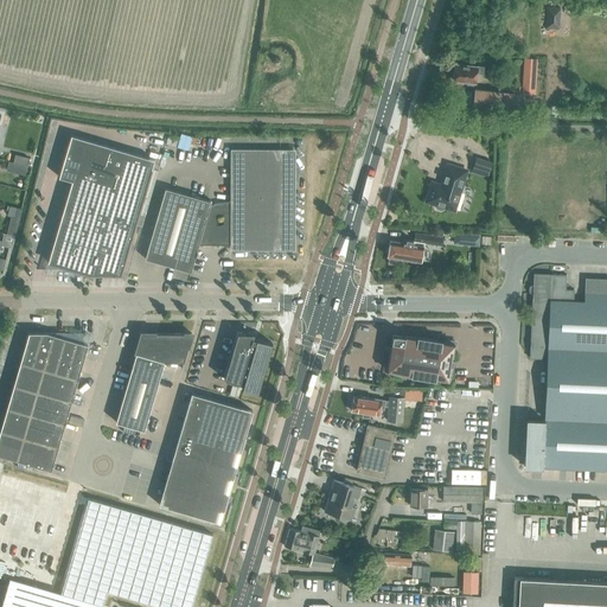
[(558,30),(560,7),(547,7),(545,29),(558,30)]
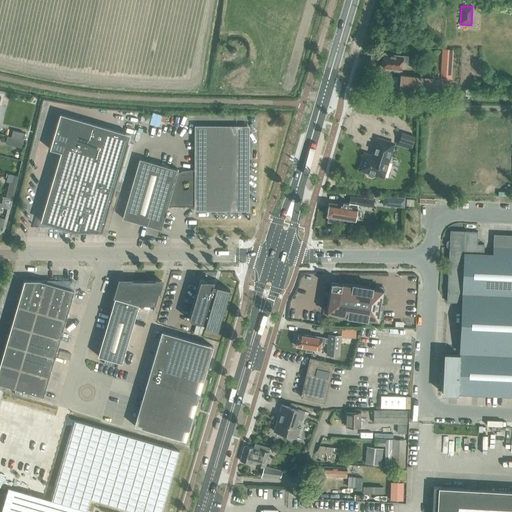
[(440,80),(451,81),(453,50),(442,49),(440,80)]
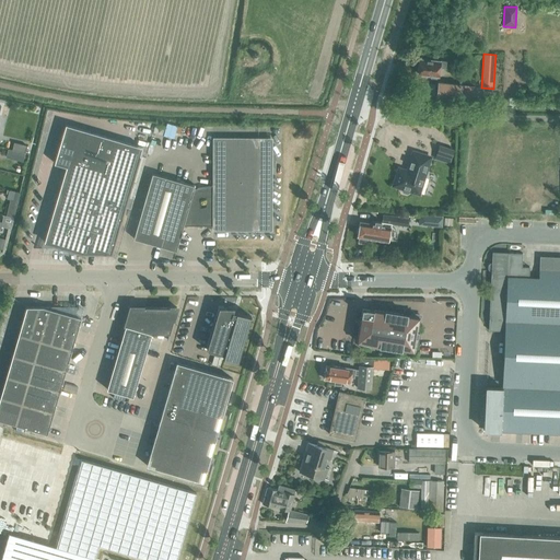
[(431,77),(430,79),(436,80),(438,78),(439,78),(440,68),(446,69),(446,62),(441,61),(441,62),(420,59),(418,74),(431,77)]
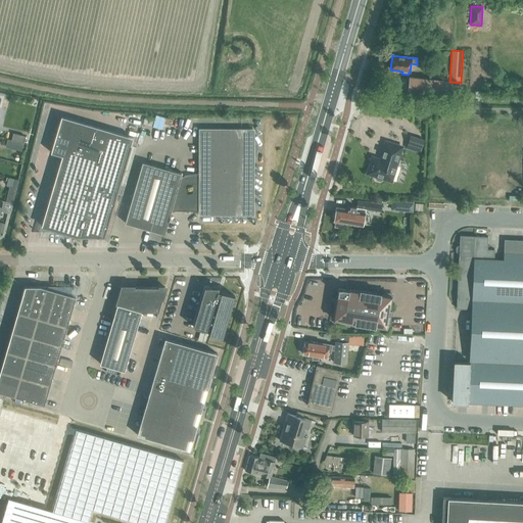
[(442,81),(431,80),(410,77),(408,91),(429,94),(430,91),(441,92),(442,81)]
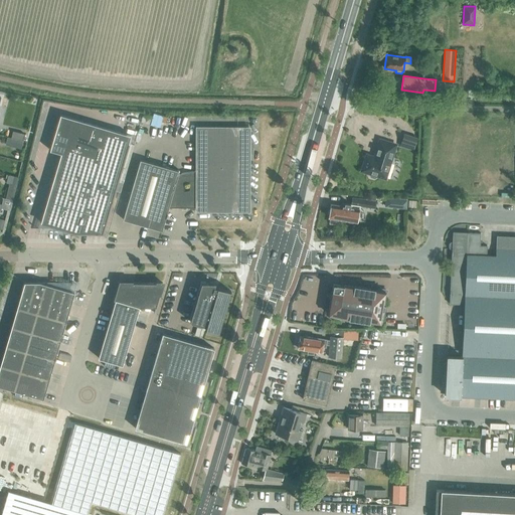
[(61,154),(40,222),(74,232),(102,232),(130,136),(60,116),(50,150),(61,154)]
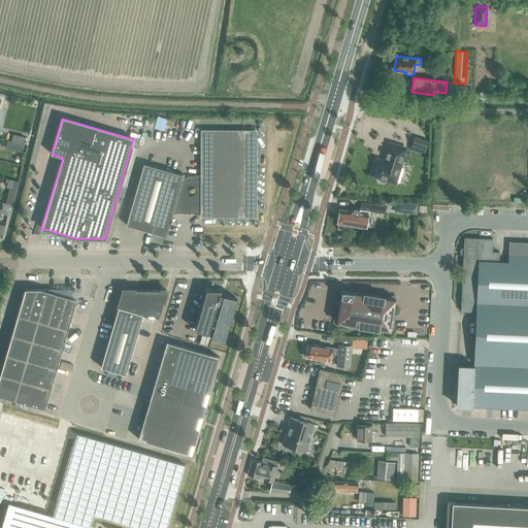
[(143,164),(126,225),(152,233),(166,237),(173,213),(200,213),(201,216),(255,216),(255,130),(201,130),(201,175),(183,179),(184,175),(170,171),(169,171),(143,164)]
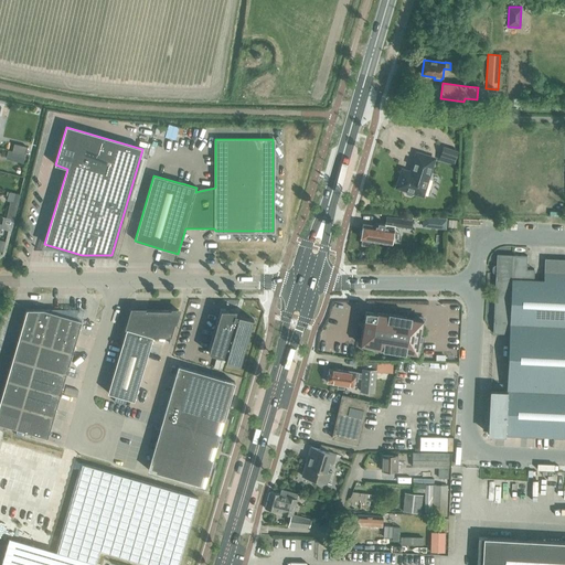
[(19,153),(25,155),(27,147),(14,144),(12,151),(19,153)]
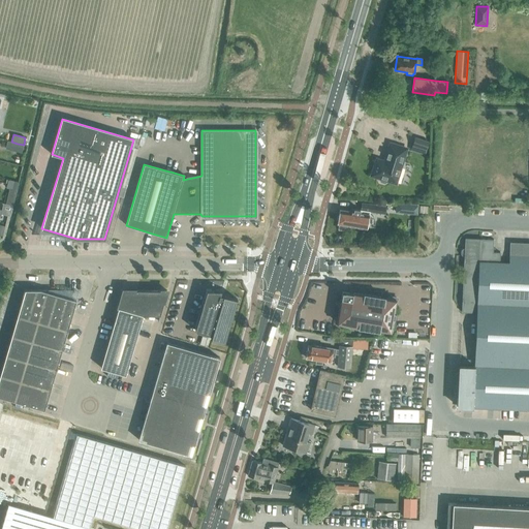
[(429,143),(415,138),(413,146),(427,150),(429,143)]
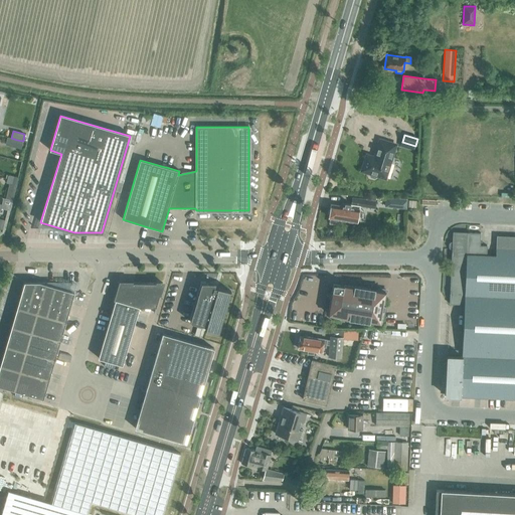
[(370,178),(374,179),(376,178),(377,176),(385,178),(395,145),(380,140),(374,158),(366,155),(362,171),(370,173),(369,176),(370,178)]
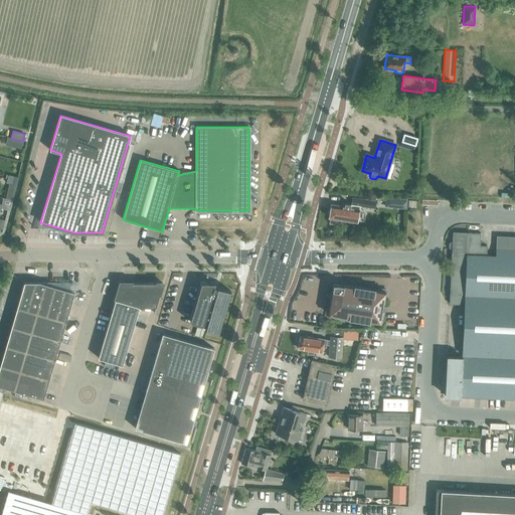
[(385,197),(384,206),(405,209),(406,200),(385,197)]
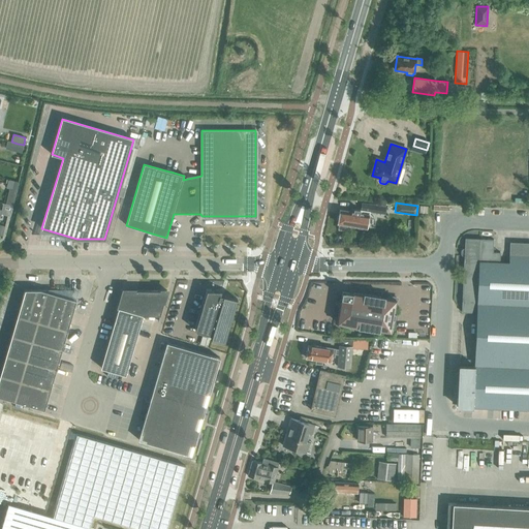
[(354,209),(353,212),(352,212),(340,210),(338,222),(338,224),(340,224),(339,229),(346,230),(347,225),(358,227),(367,228),(370,212),(384,215),(385,207),(378,206),(367,204),(365,211),(361,210),(354,209)]
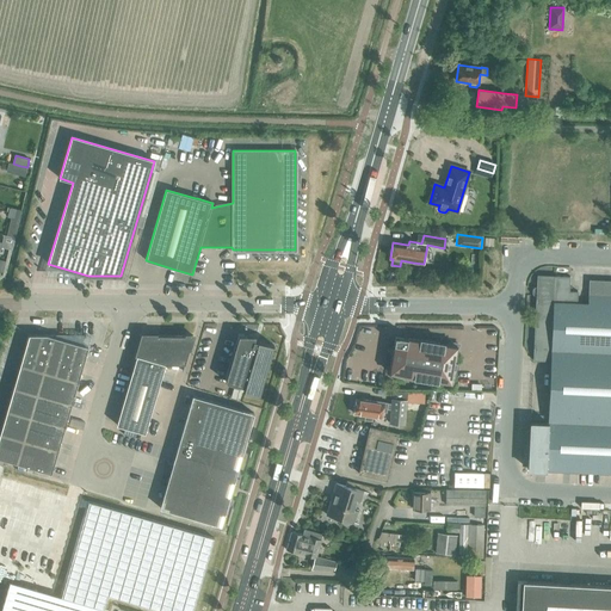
[(485,246),(494,246),(494,236),(485,236),(485,246)]
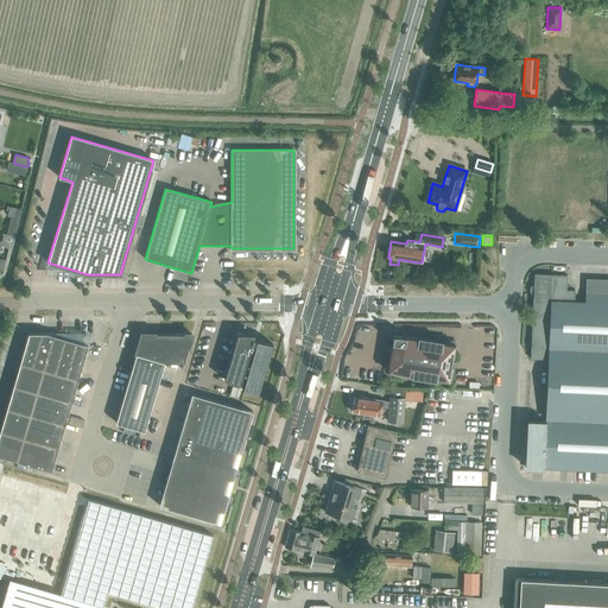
[(526,458),(526,468),(540,468),(543,468),(543,469),(576,470),(607,470),(607,279),(586,278),(584,303),(575,302),(575,290),(567,290),(568,276),(534,274),(534,286),(532,286),(530,287),(530,292),(532,295),(534,295),(533,302),(533,318),(531,359),(548,360),(545,412),(545,417),(545,420),(527,419),(527,420),(526,458)]
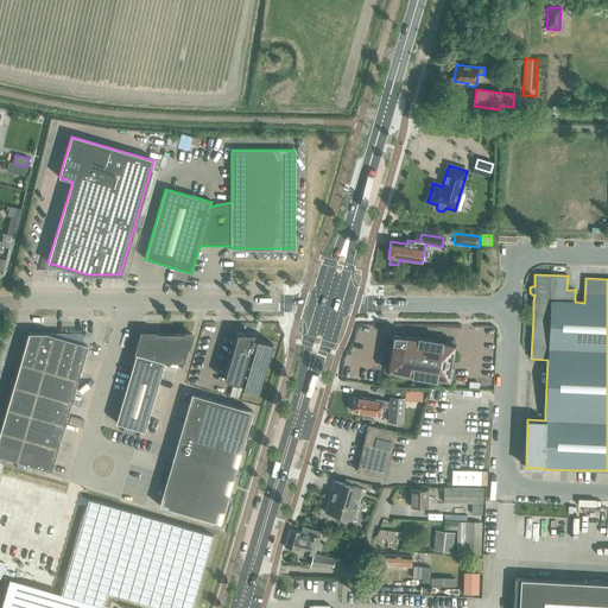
[(20,363),(32,367),(42,334),(29,334),(20,363)]
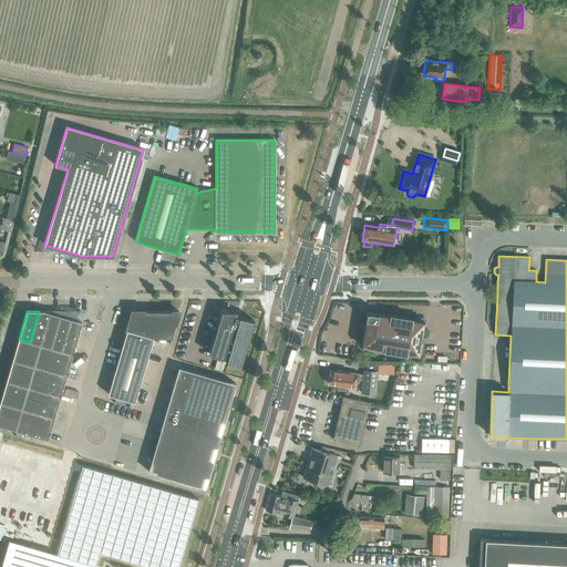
[(43,311),(39,311),(30,342),(40,344),(50,312),(43,311)]
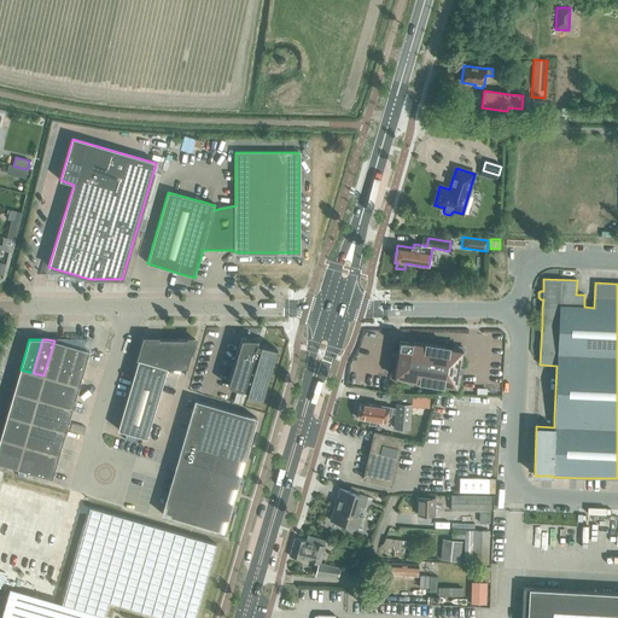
[(187,339),(159,339),(145,339),(144,342),(134,374),(118,427),(118,430),(146,438),(159,392),(167,368),(180,368),(185,368),(187,368),(196,339),(190,339),(187,339)]
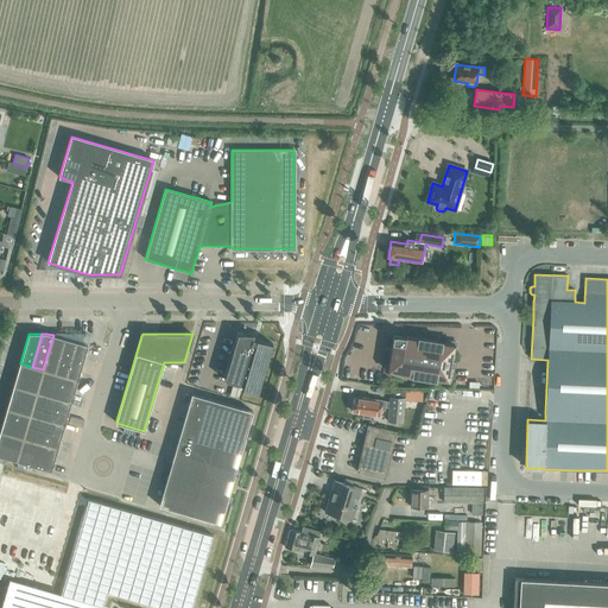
[(238,334),(225,380),(240,385),(244,385),(242,390),(258,394),(272,344),(257,340),(253,339),(254,334),(238,334)]
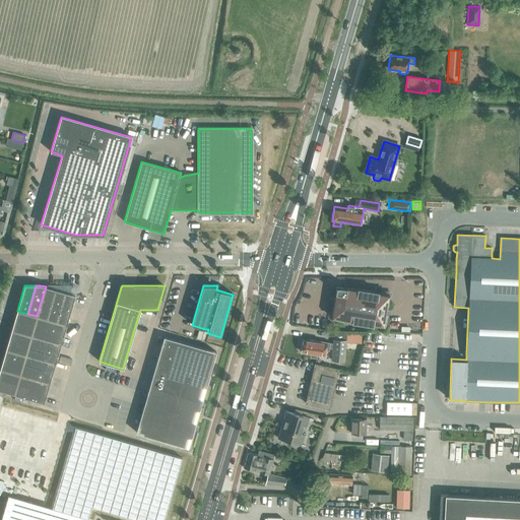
[(331,318),(379,325),(384,326),(386,314),(388,314),(389,308),(387,307),(389,295),(336,285),(331,318)]
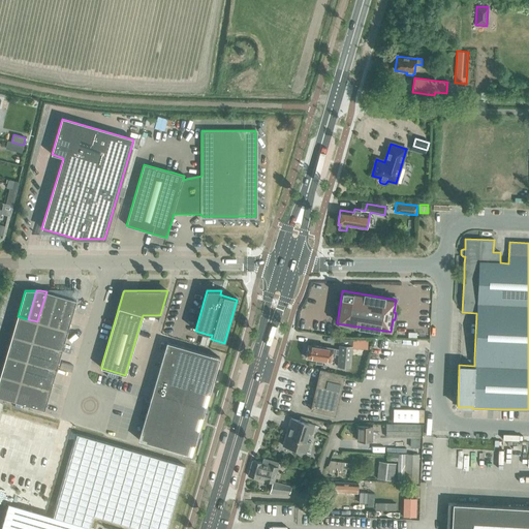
[(47,291),(37,321),(48,324),(56,294),(47,291)]
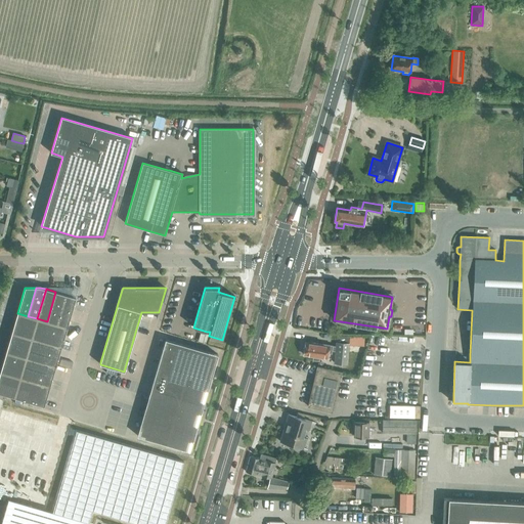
[(66,295),(55,292),(47,321),(56,324),(59,314),(66,295)]
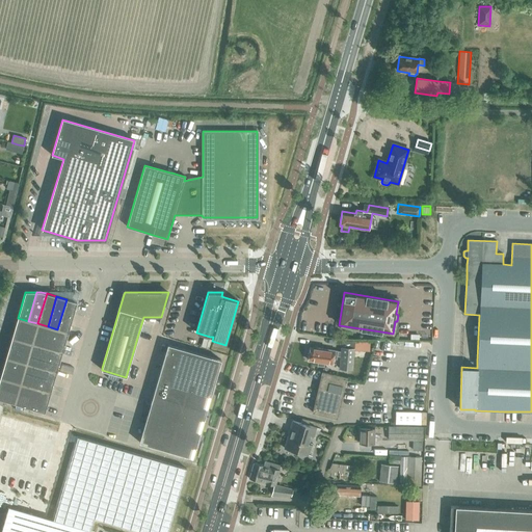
[(67,299),(60,319),(57,329),(68,333),(77,302),(67,299)]
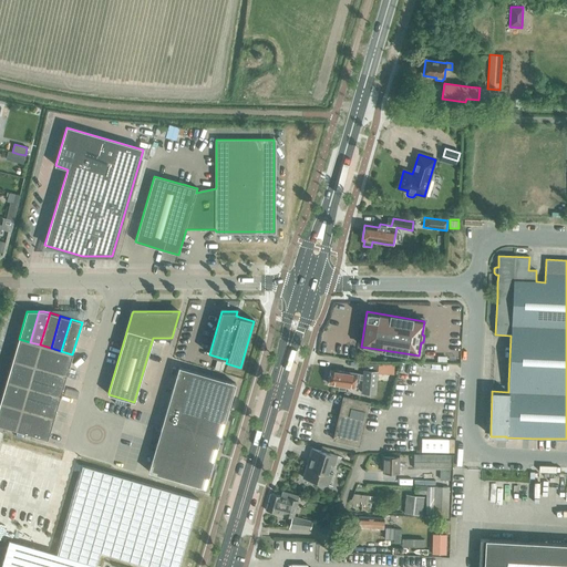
[(40,344),(30,342),(19,339),(12,360),(34,367),(40,344)]
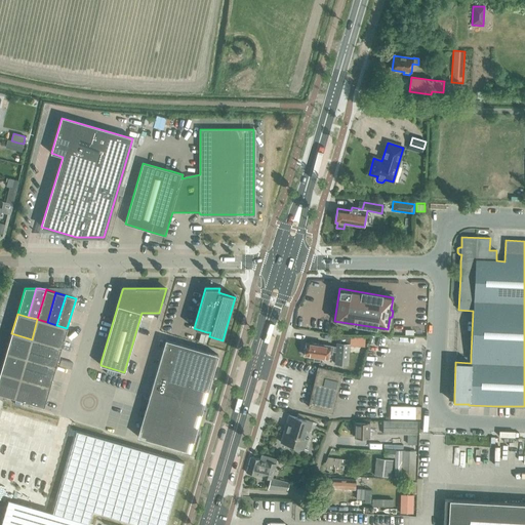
[(62,348),(67,328),(56,325),(47,322),(37,319),(32,339),(62,348)]
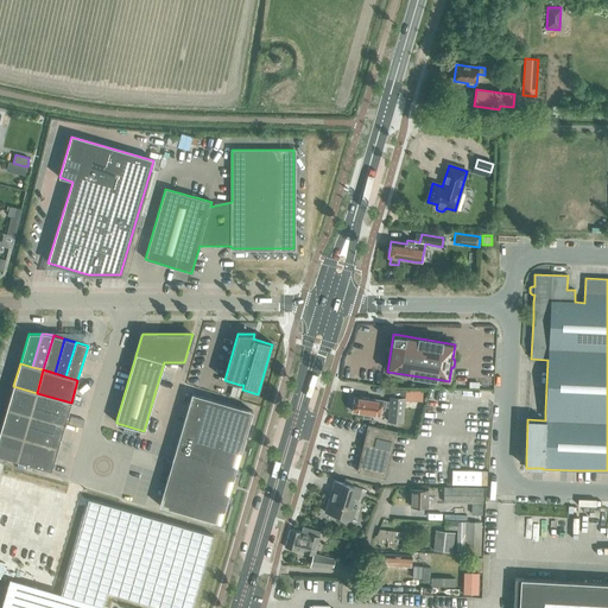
[(30,416),(37,393),(13,386),(7,409),(30,416)]
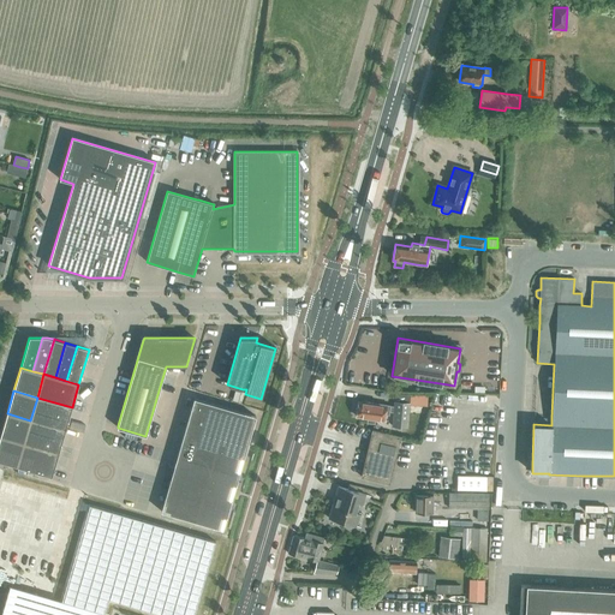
[(393,412),(392,427),(407,428),(410,402),(410,395),(395,394),(394,401),(393,407),(393,412)]
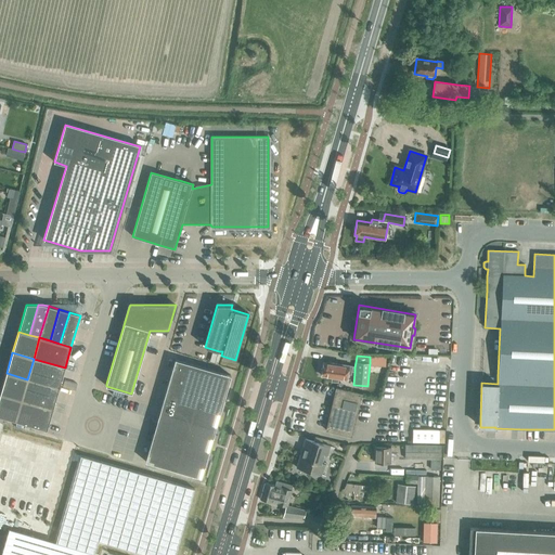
[(65,368),(34,359),(27,379),(59,388),(65,368)]
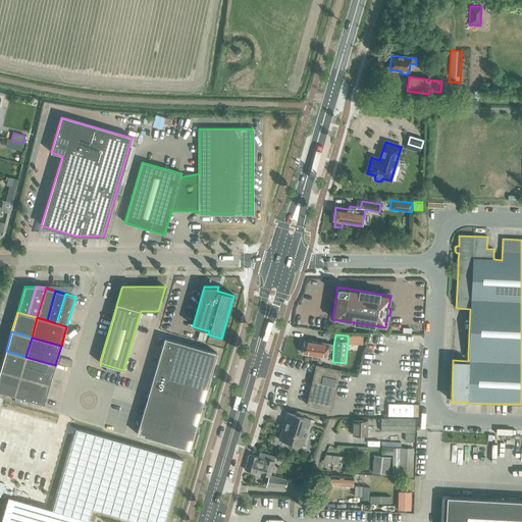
[(189,450),(217,354),(164,338),(137,434),(189,450)]
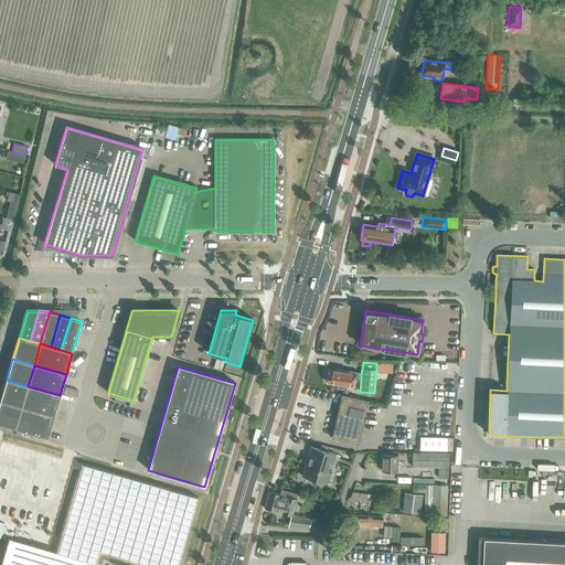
[(327,376),(326,381),(328,382),(328,383),(339,385),(339,388),(344,390),(345,385),(354,387),(355,380),(358,380),(358,379),(361,379),(361,374),(330,369),(329,374),(327,376)]
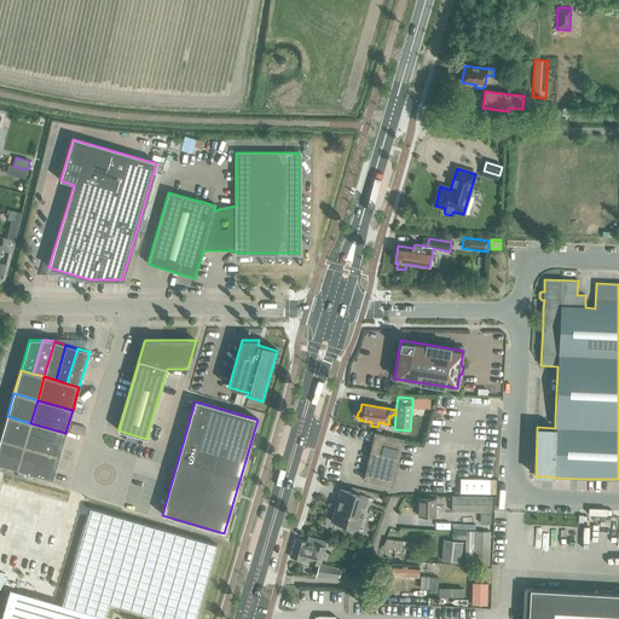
[(0,464),(17,469),(23,446),(30,423),(7,416),(0,439),(0,464)]
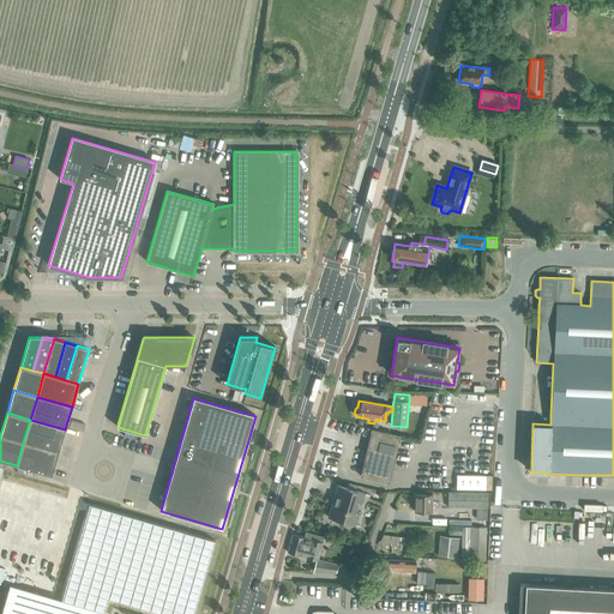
[(65,429),(30,420),(23,443),(58,452),(65,429)]
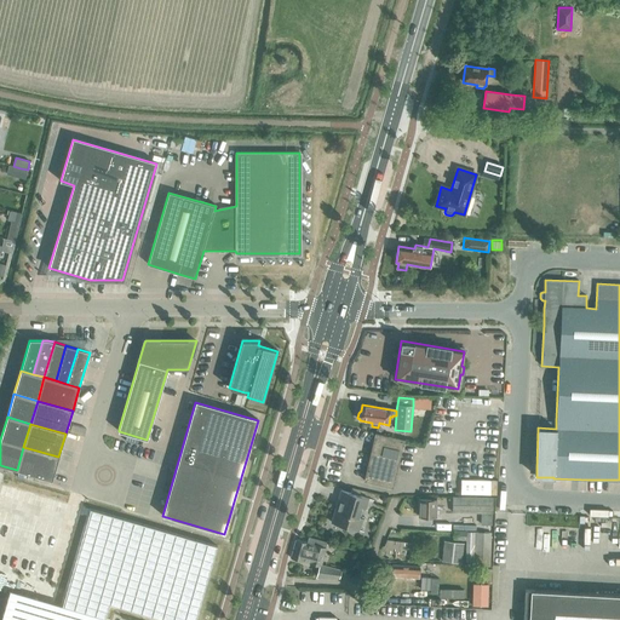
[(375,434),(365,481),(392,488),(403,441),(375,434)]
